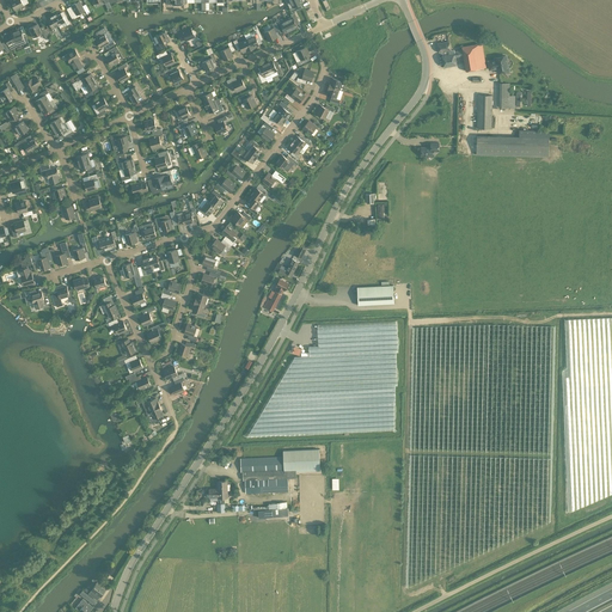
[(11,0),(10,1),(14,10),(26,4),(24,0),(11,0)]
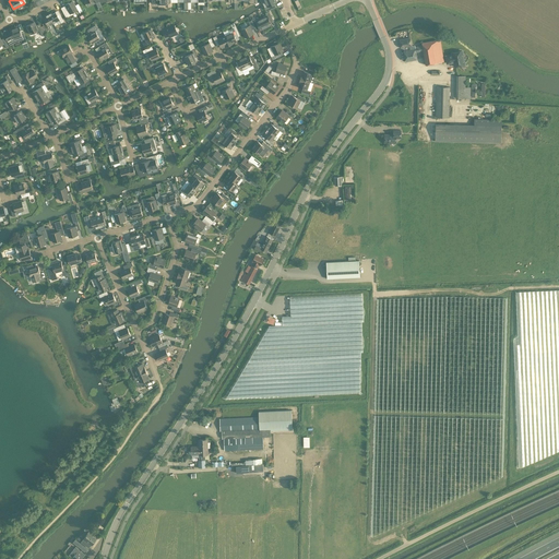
[(266,0),(264,1),(265,4),(268,7),(265,8),(266,11),(273,9),(271,6),(277,2),(275,0),(266,0)]
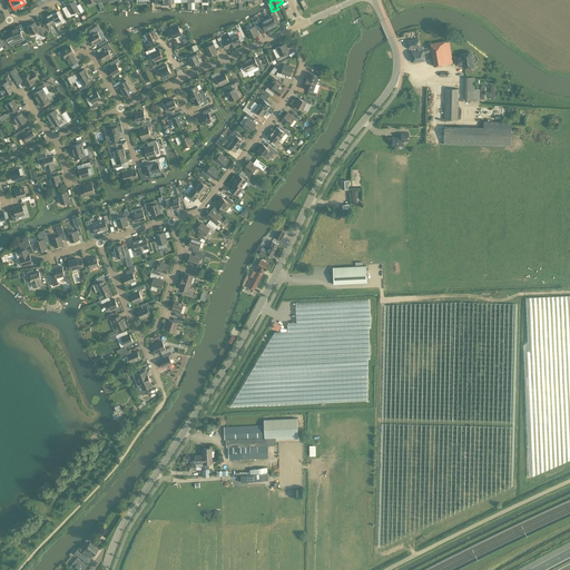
[(84,11),(80,6),(77,8),(74,1),(66,5),(71,15),(79,10),(81,13),(84,11)]
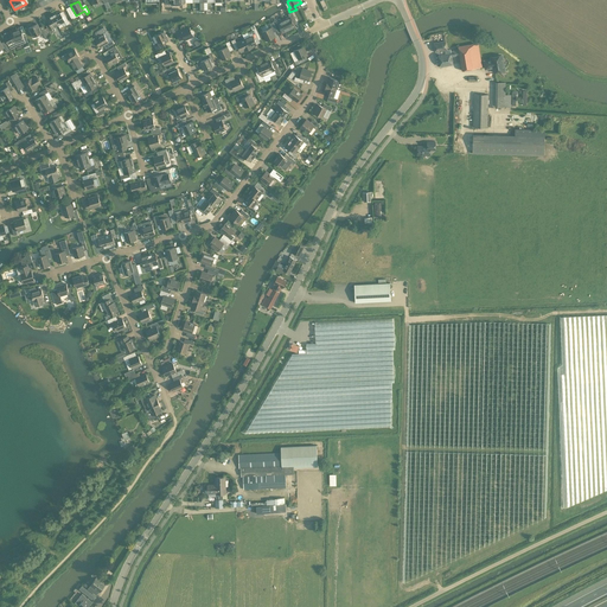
[(52,16),(58,25),(64,21),(66,25),(69,24),(64,16),(62,17),(58,12),(52,16)]
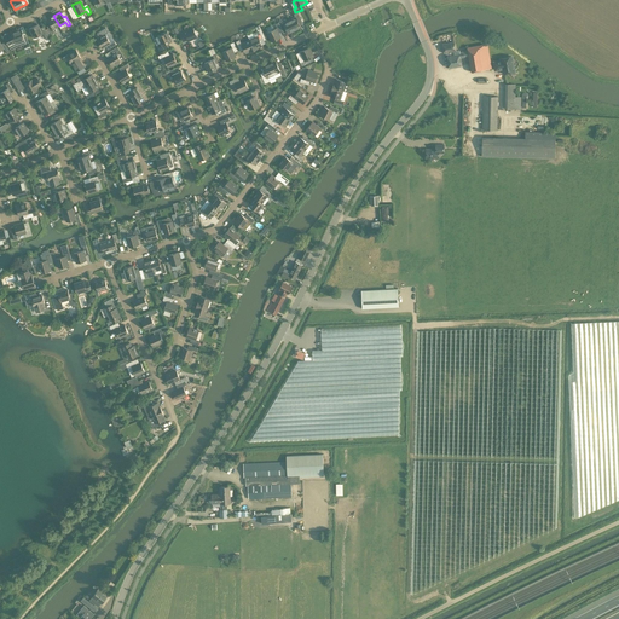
[(290,19),(289,19),(291,23),(295,30),(301,28),(300,24),(304,23),(298,12),(294,15),(295,17),(290,19)]
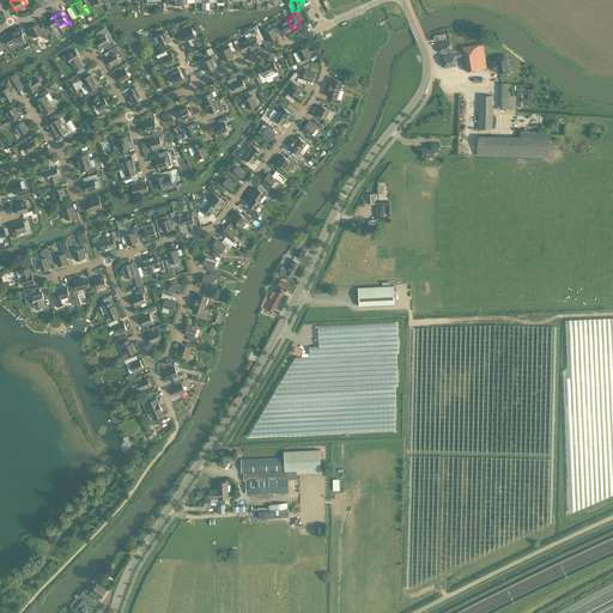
[(52,29),(59,25),(53,16),(47,19),(49,24),(47,26),(50,35),(54,32),(52,29)]
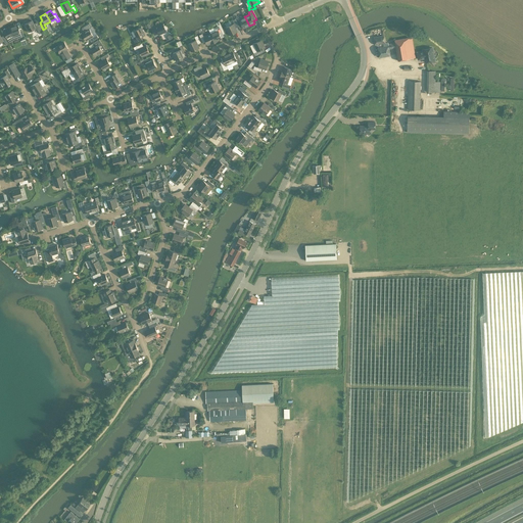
[(238,17),(235,18),(239,26),(239,28),(242,27),(243,29),(249,26),(246,19),(244,16),(239,18),(238,17)]
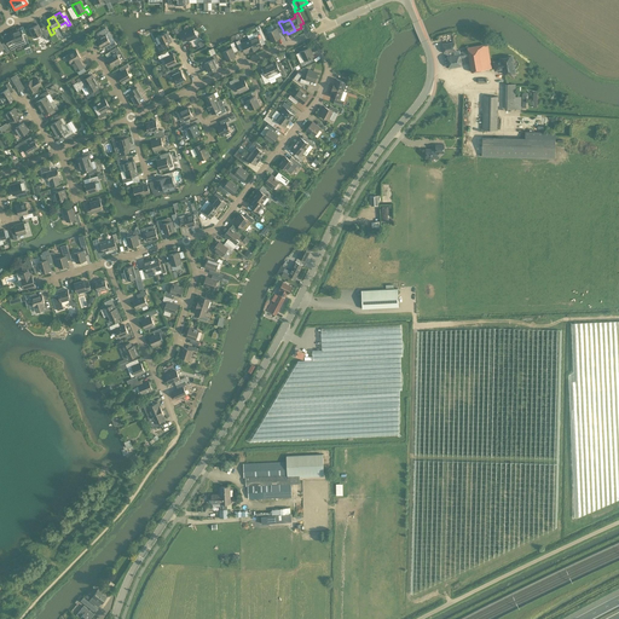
[(272,41),(281,38),(278,33),(283,30),(278,22),(276,24),(277,28),(267,33),(272,41)]
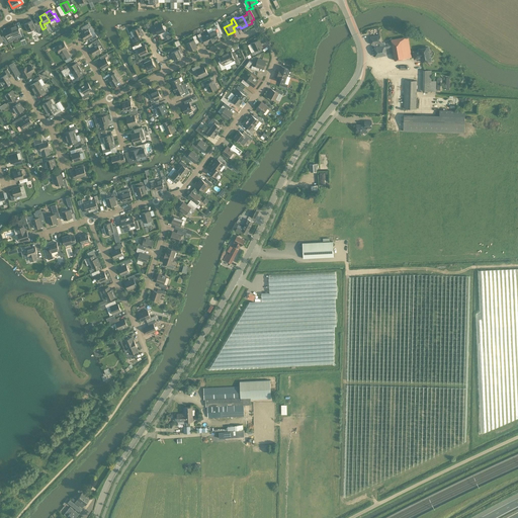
[(36,22),(33,24),(31,20),(23,24),(28,31),(35,27),(37,30),(40,29),(36,22)]
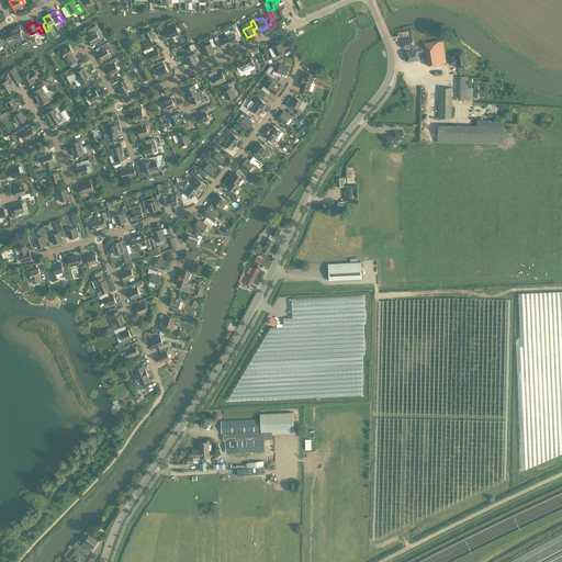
[(166,37),(170,35),(170,37),(179,34),(176,25),(164,31),(166,37)]
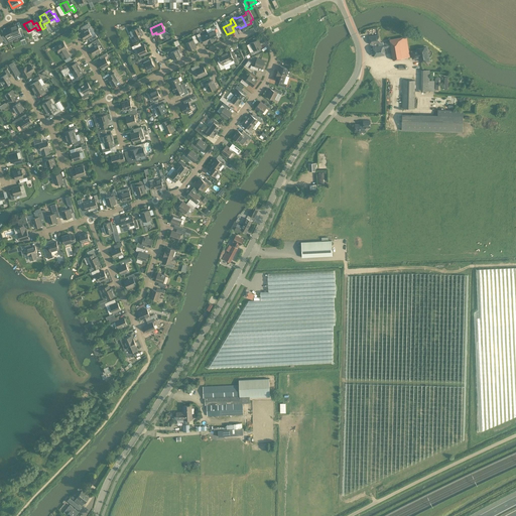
[(9,27),(3,31),(6,37),(8,41),(14,38),(12,35),(19,32),(20,36),(23,35),(20,27),(17,28),(16,24),(8,27),(9,27)]
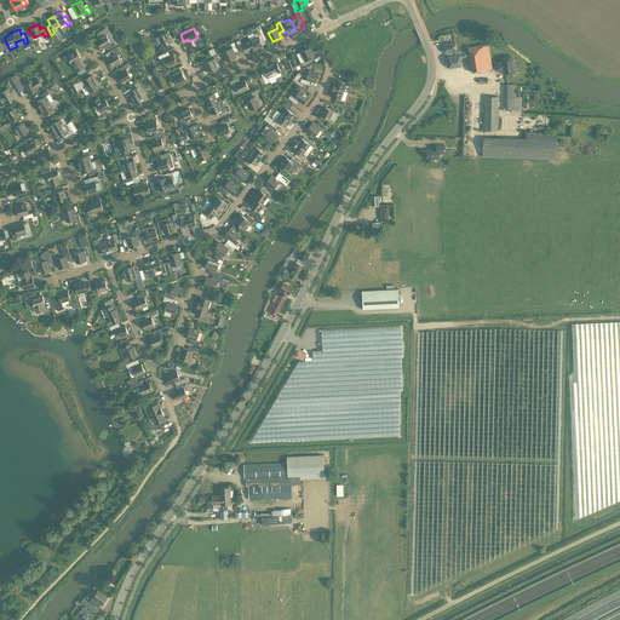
[(256,38),(250,40),(254,50),(259,49),(259,47),(263,46),(263,45),(264,45),(263,42),(265,41),(264,39),(267,39),(262,30),(260,32),(260,30),(256,33),(257,35),(256,38)]
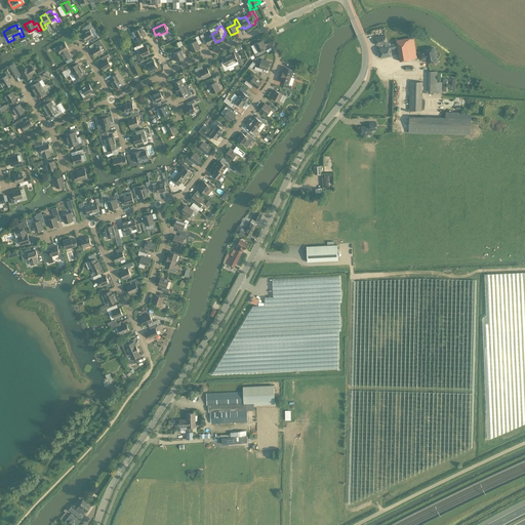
[(135,43),(143,40),(142,37),(146,35),(142,28),(134,31),(137,39),(134,40),(135,43)]
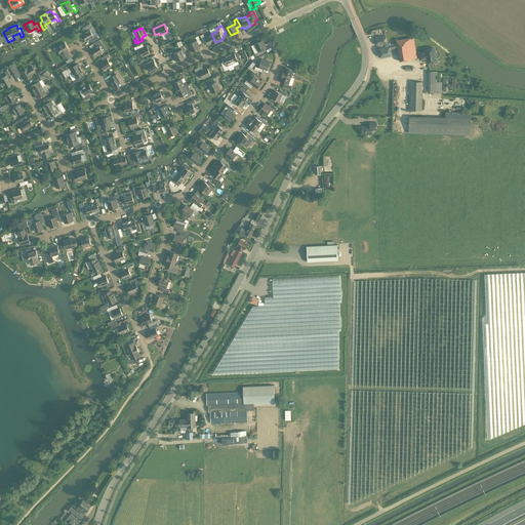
[(98,38),(97,35),(94,37),(89,29),(82,34),(86,41),(90,39),(92,42),(98,38)]
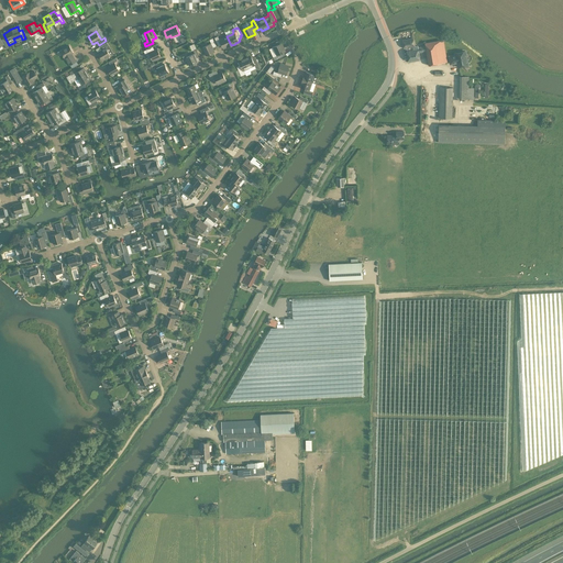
[(219,39),(216,40),(219,45),(221,44),(222,46),(223,48),(227,46),(227,47),(231,45),(227,36),(219,40),(219,39)]
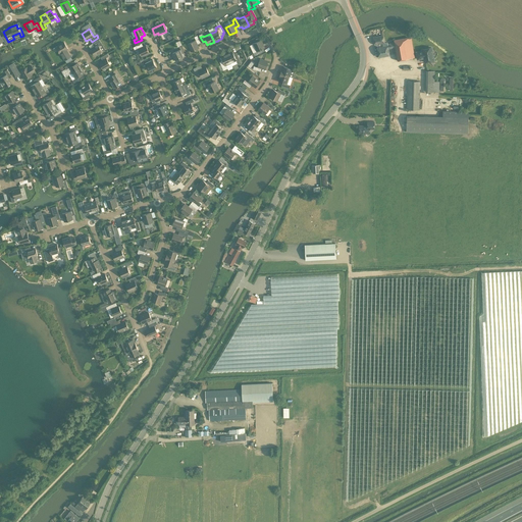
[(197,36),(194,37),(196,40),(195,40),(192,42),(191,39),(187,41),(191,52),(199,48),(197,44),(200,43),(198,38),(197,36)]
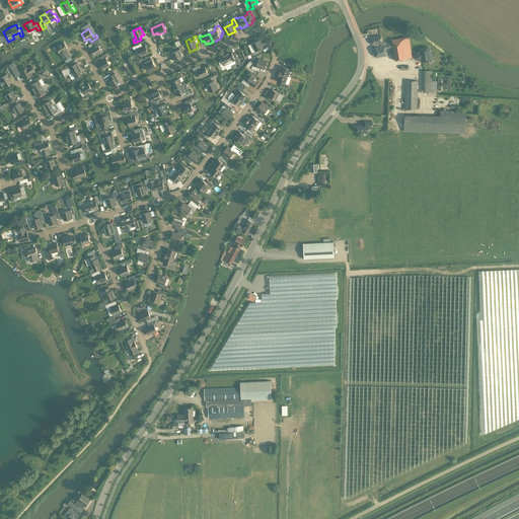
[(391,40),(391,43),(385,44),(385,42),(381,43),(380,35),(371,36),(372,45),(375,44),(375,47),(377,57),(387,55),(386,49),(392,48),(394,60),(413,57),(409,36),(391,40)]
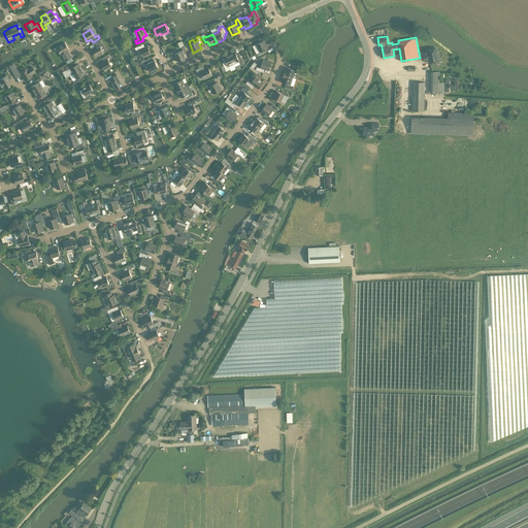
[(96,57),(103,52),(99,44),(102,42),(100,39),(94,43),(95,46),(92,50),(96,57)]
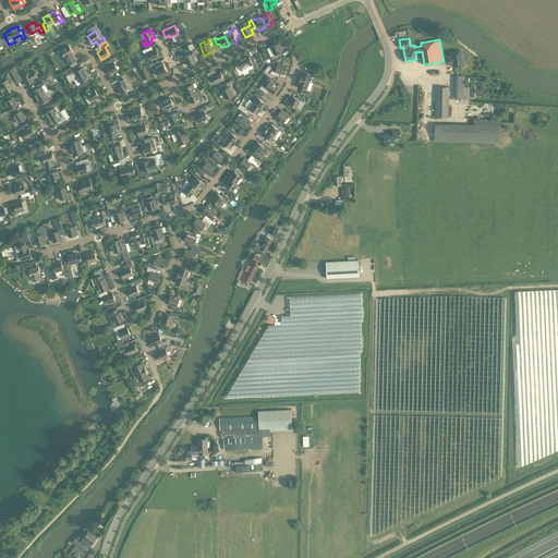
[(270,47),(275,55),(271,57),(273,59),(280,56),(279,52),(282,51),(279,43),(270,47)]
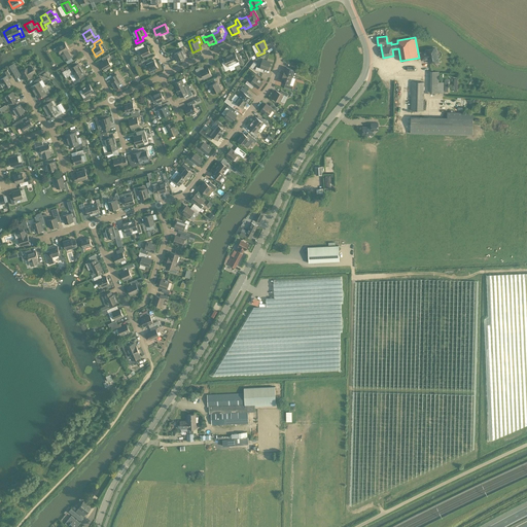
[(61,54),(66,61),(71,58),(67,50),(69,49),(65,43),(57,47),(60,55),(61,54)]
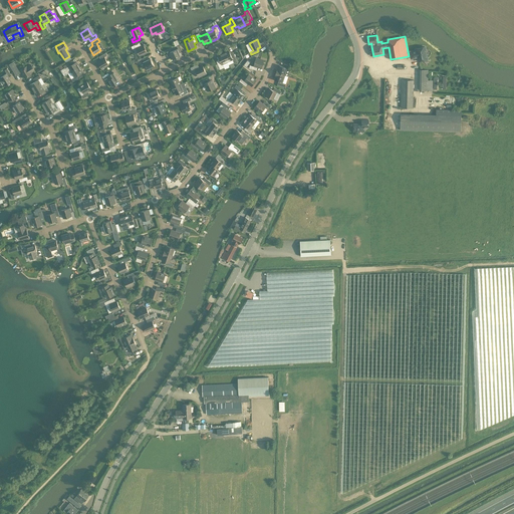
[(147,52),(144,44),(140,46),(139,43),(132,46),(133,49),(136,47),(140,56),(147,52)]
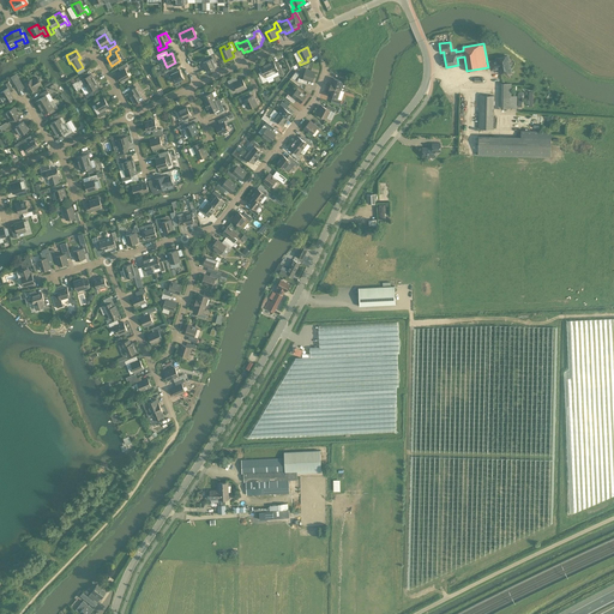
[(216,67),(214,64),(218,61),(214,53),(211,54),(212,59),(203,62),(206,72),(216,67)]
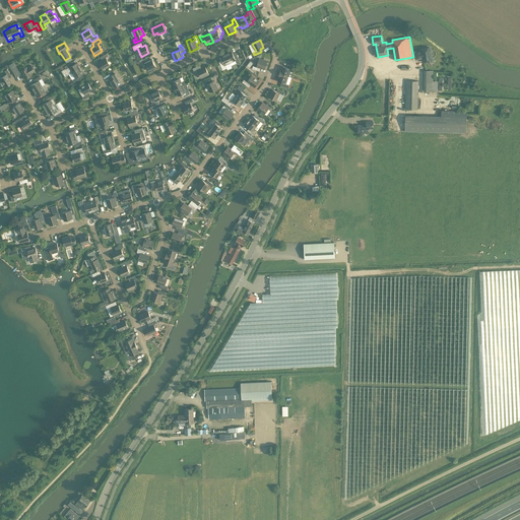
[(431,47),(419,49),(419,51),(413,52),(415,60),(421,59),(423,63),(433,61),(431,47)]
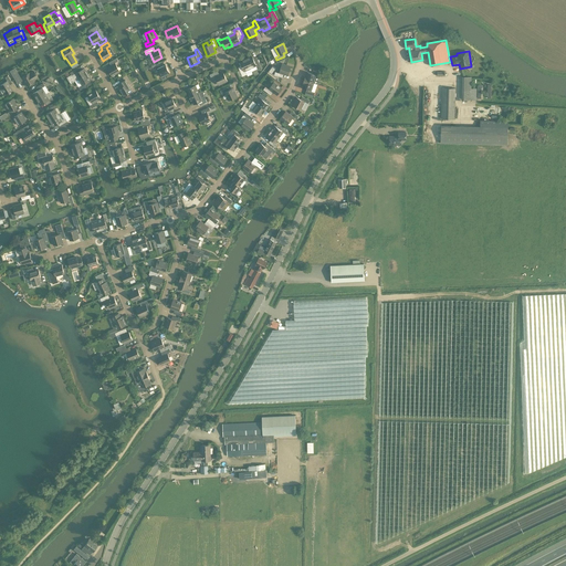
[(245,59),(250,69),(257,65),(258,69),(261,67),(257,58),(253,59),(252,55),(245,59)]
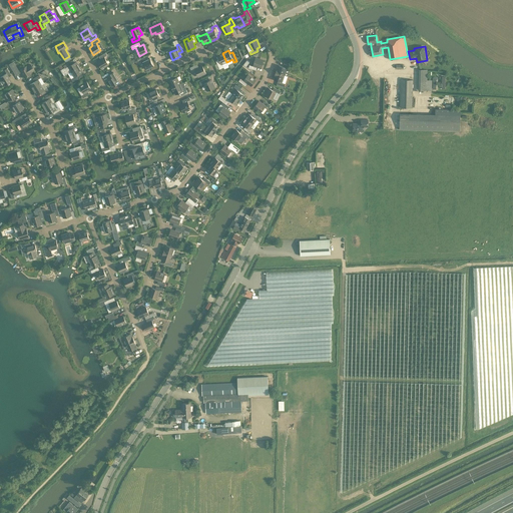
[(107,55),(106,52),(99,56),(100,59),(97,61),(101,69),(109,64),(104,57),(107,55)]
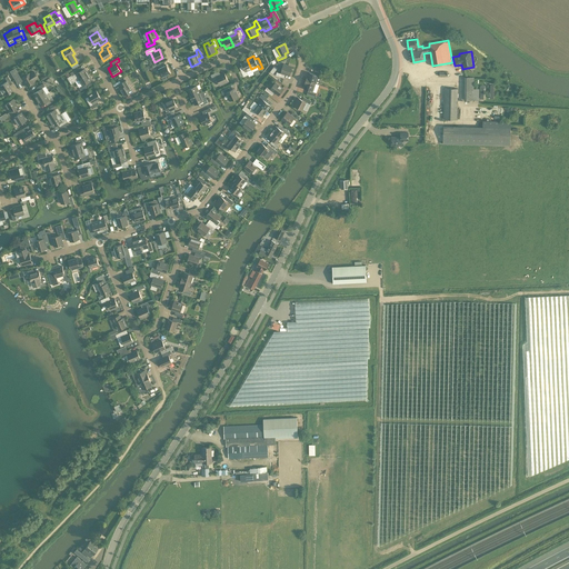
[(247,71),(251,69),(247,59),(241,61),(246,71),(247,71)]
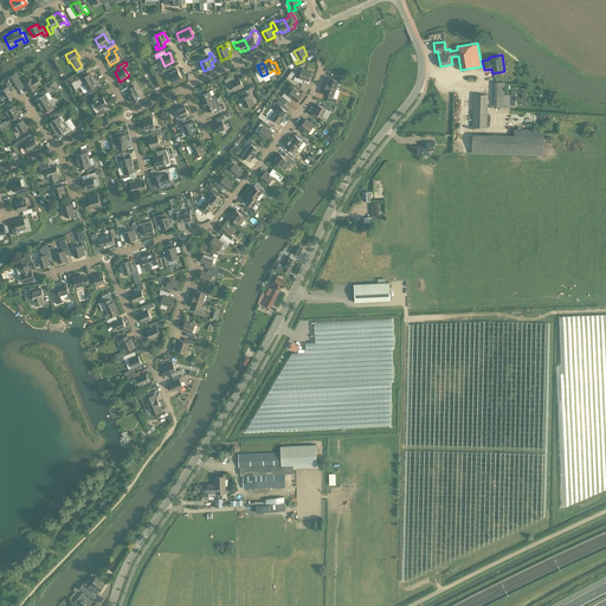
[(163,75),(167,72),(172,82),(181,78),(176,69),(173,71),(171,68),(162,71),(163,75)]
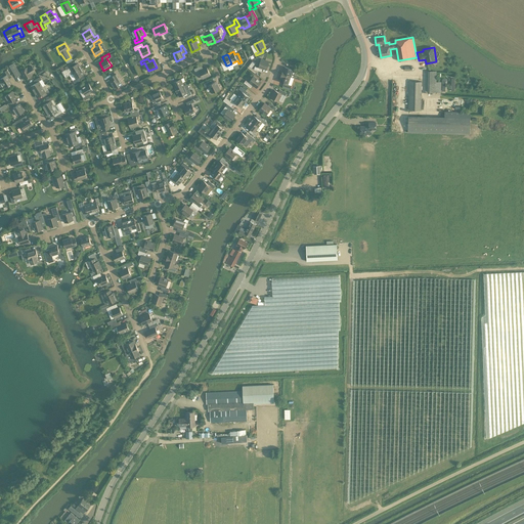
[(266,70),(269,61),(261,58),(258,67),(258,68),(255,67),(254,70),(261,72),(262,69),(266,70)]
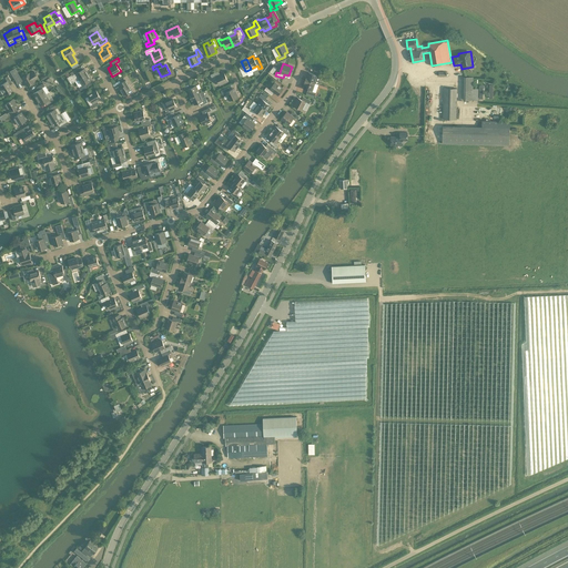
[(75,81),(79,80),(88,74),(84,68),(83,69),(79,71),(78,69),(70,73),(75,81)]
